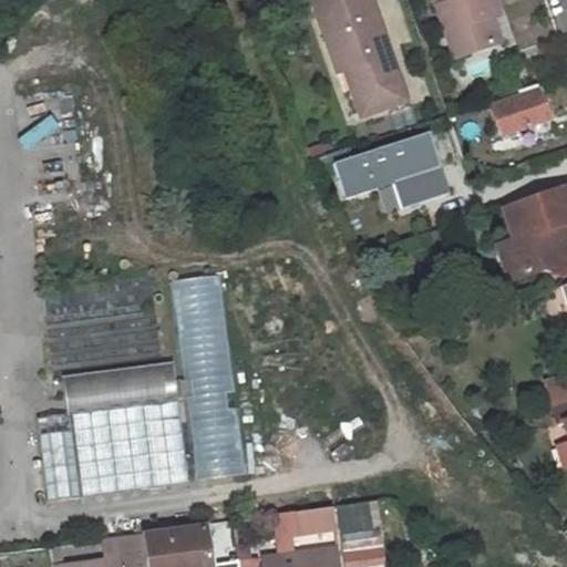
[(309,0),(334,71),(342,69),(347,65),(321,0),(309,0)]
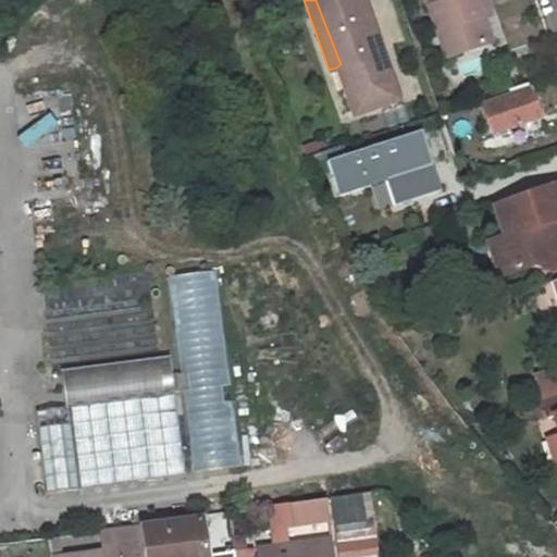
[(396,99),(362,0),(316,0),(341,64),(336,67),(353,113),(396,99)]
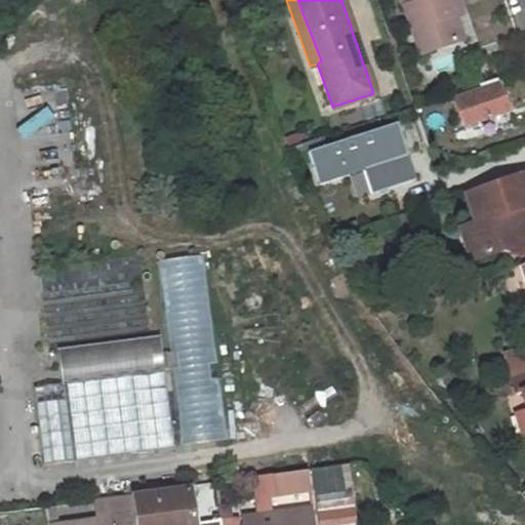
[(401,0),(419,53),(455,41),(446,16),(453,13),(461,11),(456,0),(401,0)]
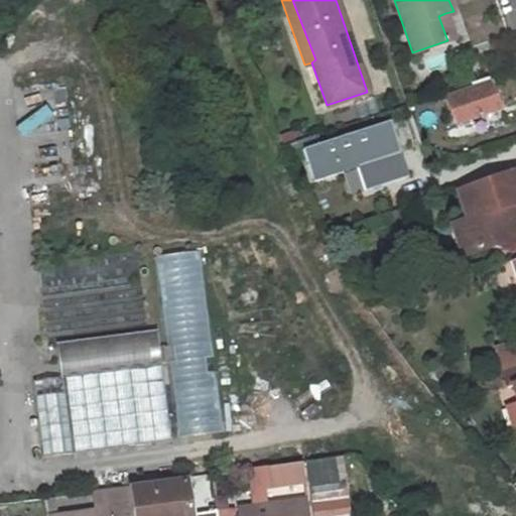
[(438,16),(447,40),(455,37),(445,13),(438,16)]
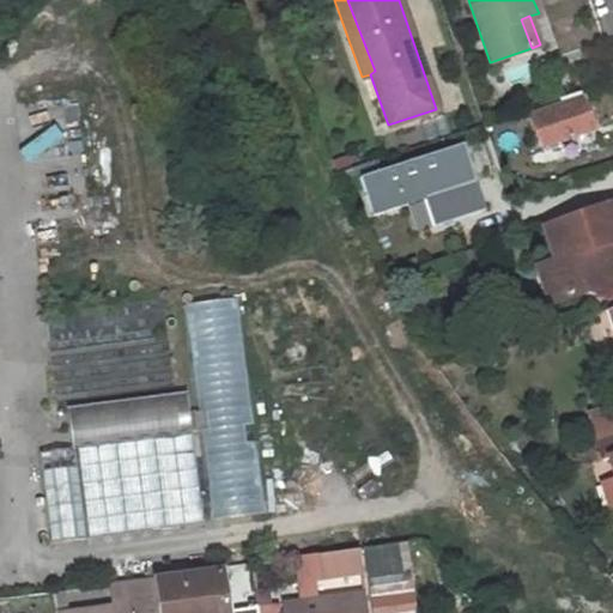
[(590,128),(577,90),(557,97),(559,105),(528,116),(539,146),(590,128)]
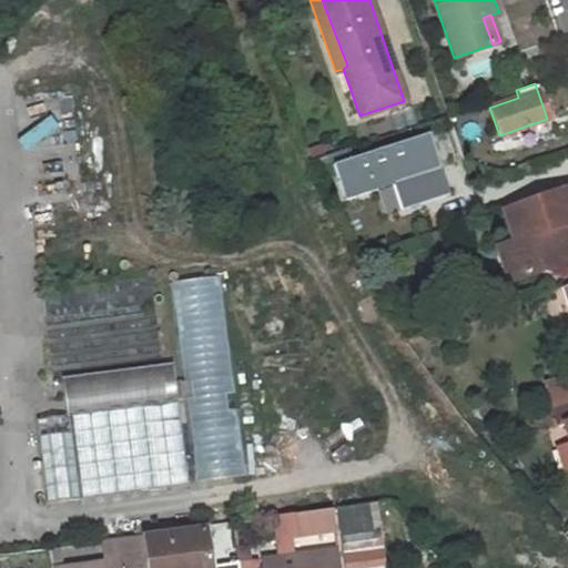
[(433,130),(337,162),(350,198),(398,182),(407,208),(454,192),(445,164),(436,168),(433,161),(443,158),(433,130)]
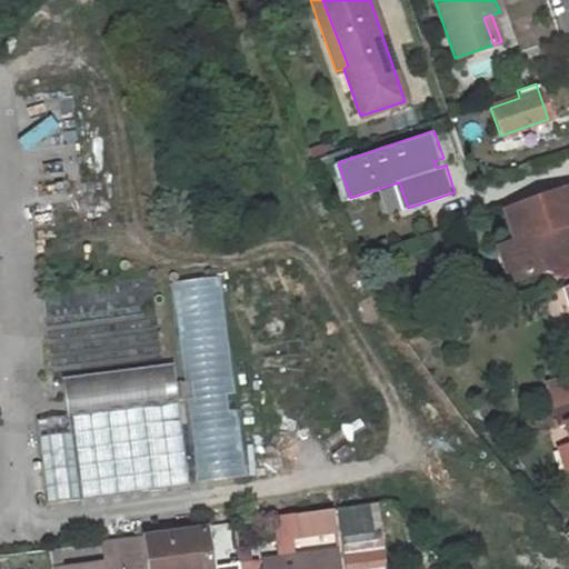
[(568,220),(568,219),(568,182),(505,207),(515,239),(501,242),(513,278),(543,267),(540,259),(556,255),(558,262),(568,258),(568,233),(562,232),(559,223),(568,220)]
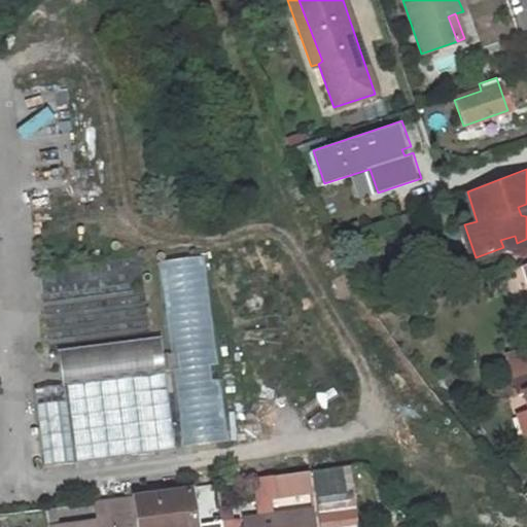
[(526,207),(526,204),(518,207),(521,215),(526,216),(526,207)]
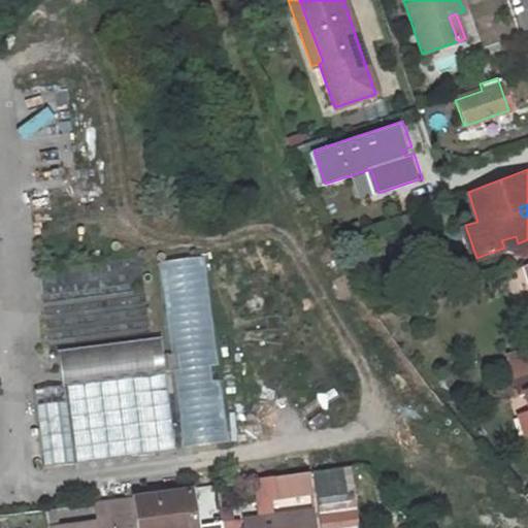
[(518,243),(516,236),(501,240),(504,248),(518,243)]
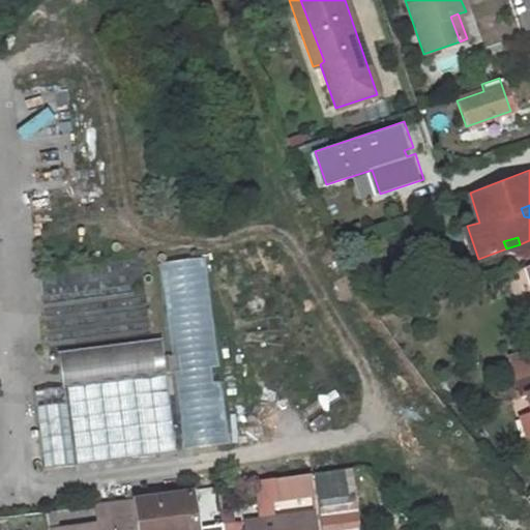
[(227,445),(210,257),(165,261),(182,449),(227,445)]
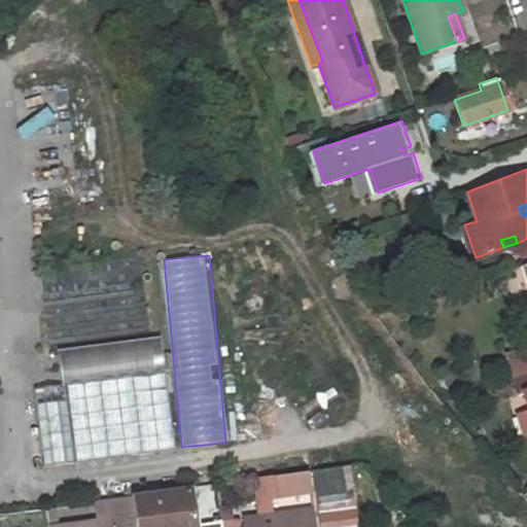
[(512,379),(526,373),(526,350),(504,358),(512,379)]
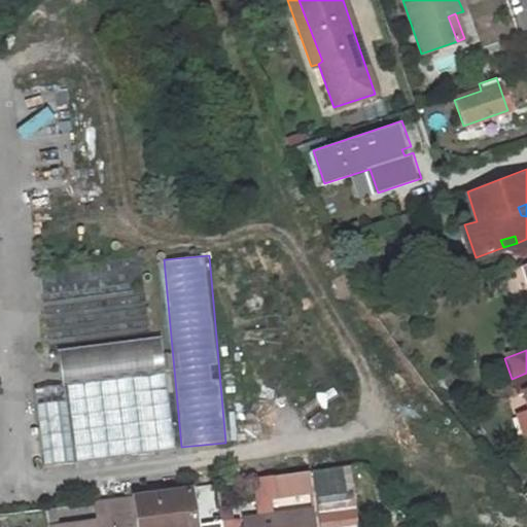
[(526,373),(512,379),(518,397),(523,396),(526,411),(526,373)]
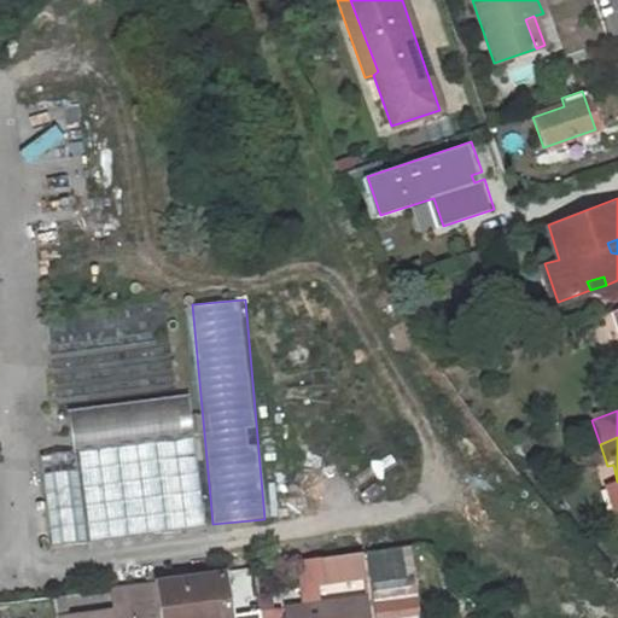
[(85,542),(70,448),(36,453),(50,546),(85,542)]
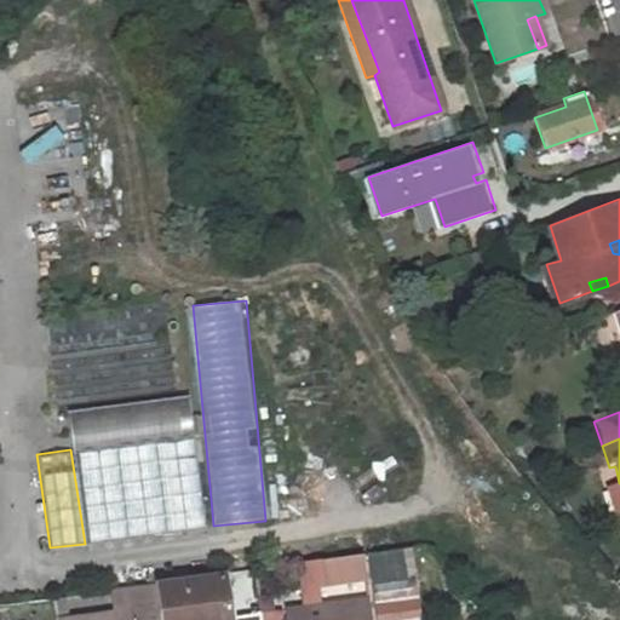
[(619,514),(619,486),(609,491),(618,516),(619,514)]
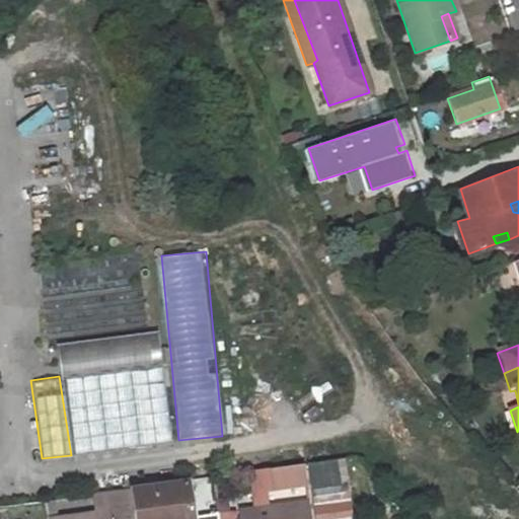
[(310,463),(318,518),(352,518),(344,459),(310,463)]
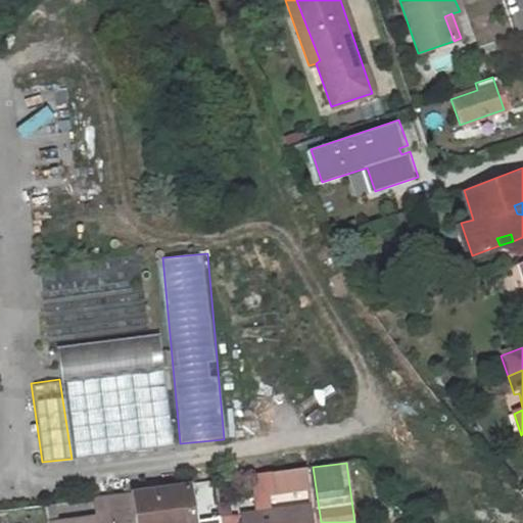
[(269,471),(272,493),(308,488),(306,466),(269,471)]
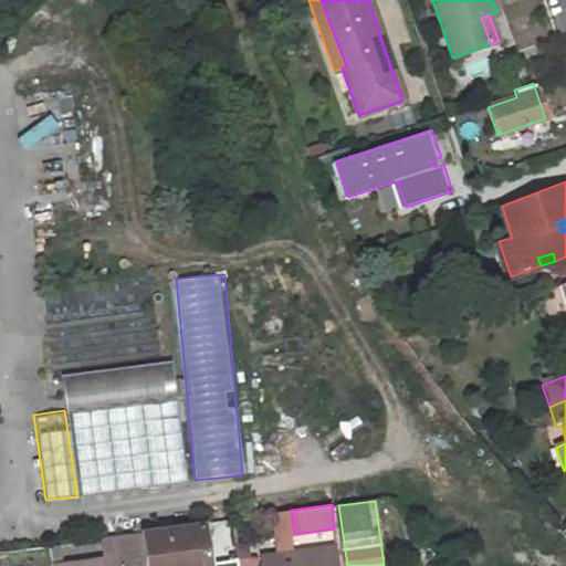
[(192,528),(143,534),(146,565),(209,565),(205,522),(192,524),(192,528)]
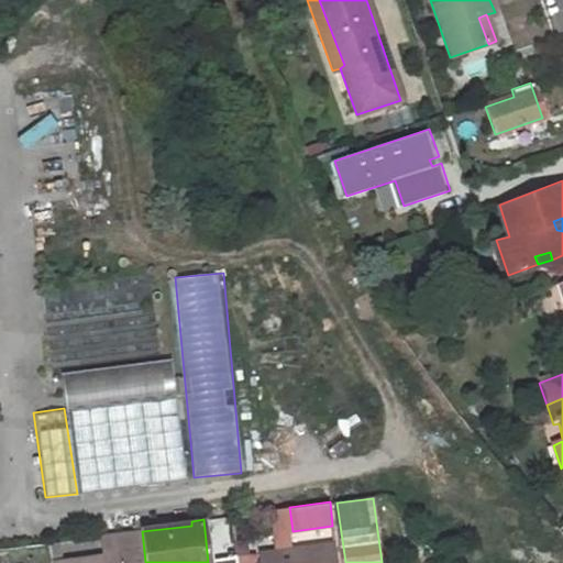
[(213,527),(216,547),(230,544),(228,526),(213,527)]
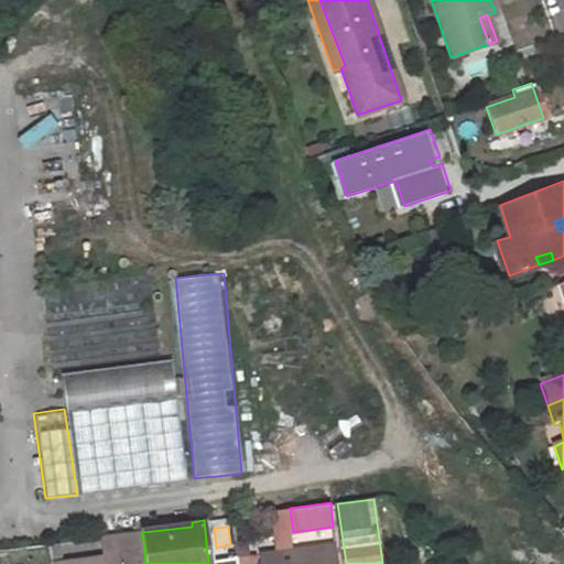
[(145,563),(142,532),(142,529),(100,535),(104,557),(52,563),(145,563)]
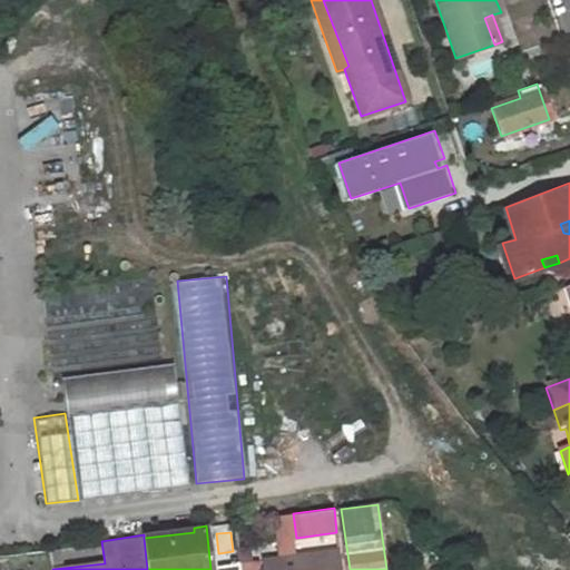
[(258,569),(256,544),(237,547),(239,566),(239,569),(258,569)]
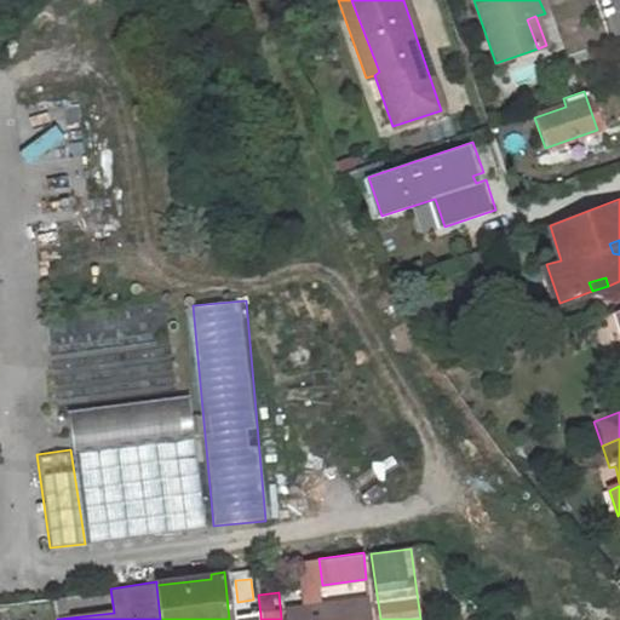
[(290,619),(371,619),(368,596),(288,606),(290,619)]
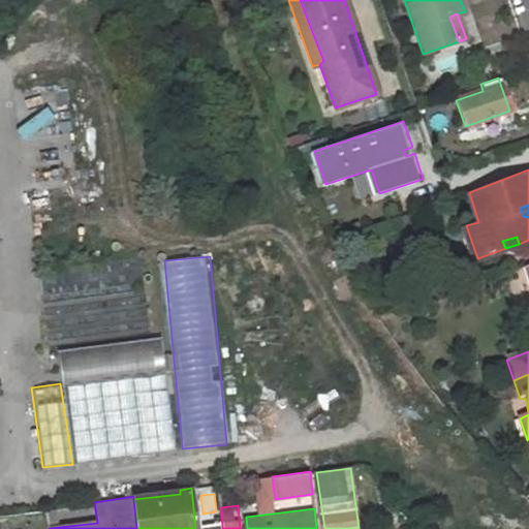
[(55,509),(47,510),(48,524),(57,523),(55,509)]
